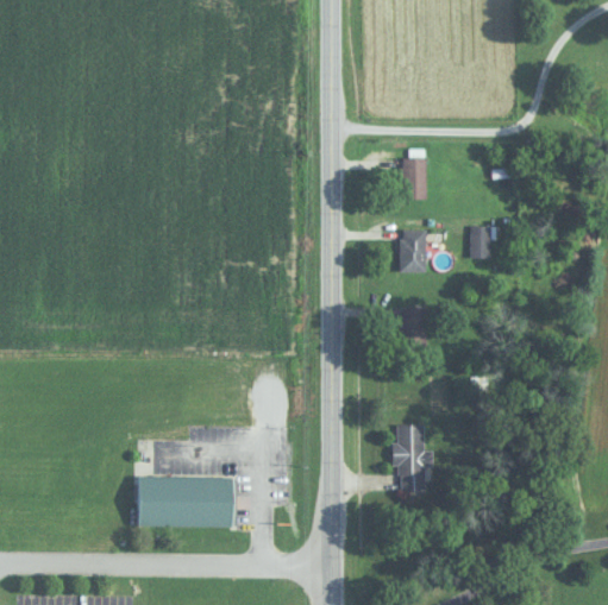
[(426,159),(400,159),(400,200),(426,200),(426,159)]
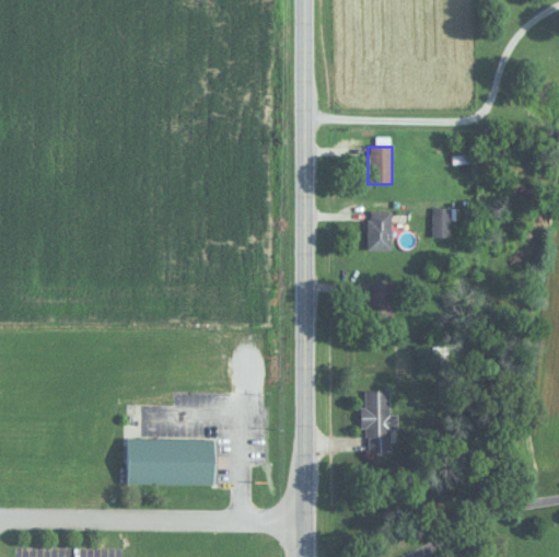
[(431,238),(451,238),(451,209),(431,209),(431,238)]
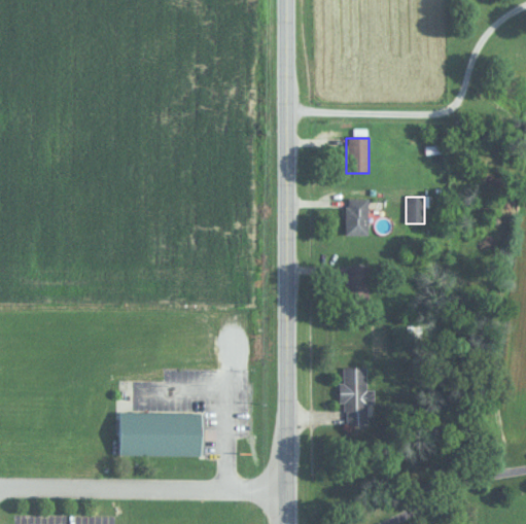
[(369,200),(346,200),(346,237),(369,237),(369,200)]
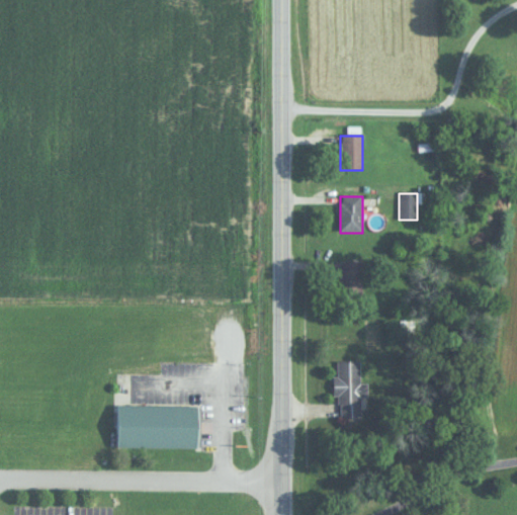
[(362,262),(340,262),(340,301),(362,301),(362,262)]
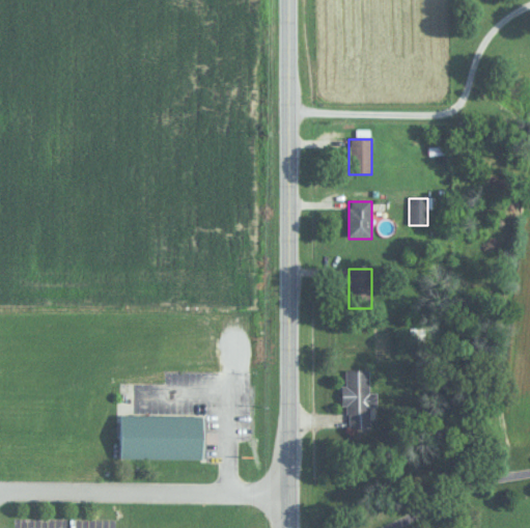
[(343,371),(343,409),(347,409),(347,431),(369,431),(370,371),(343,371)]
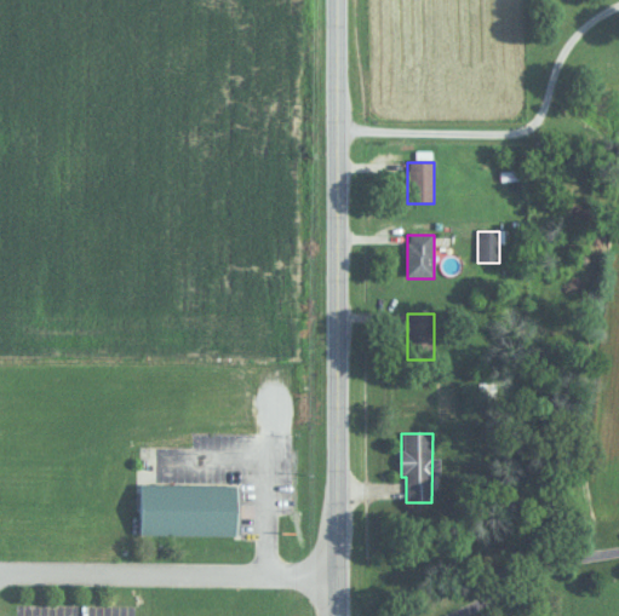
[(141,536),(238,536),(238,487),(141,487),(141,536)]
